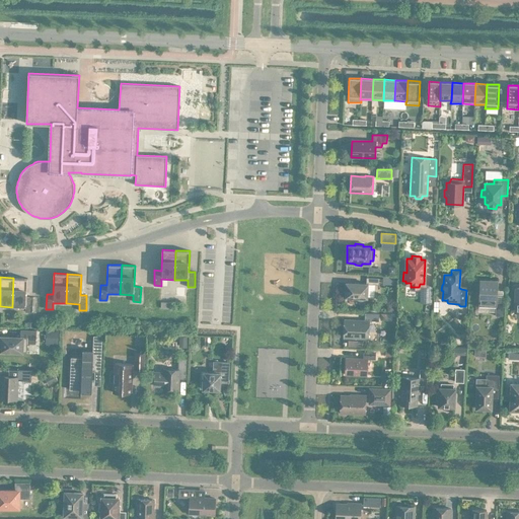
[(13,278),(12,307),(25,307),(25,312),(32,312),(32,297),(26,297),(27,278),(13,278)]
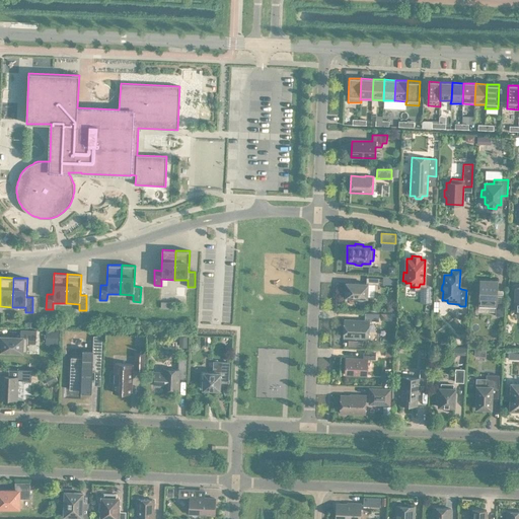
[(345,297),(357,298),(357,299),(358,300),(360,301),(362,301),(363,300),(365,300),(365,298),(367,298),(367,284),(379,285),(379,278),(366,278),(366,284),(346,283),(345,297)]
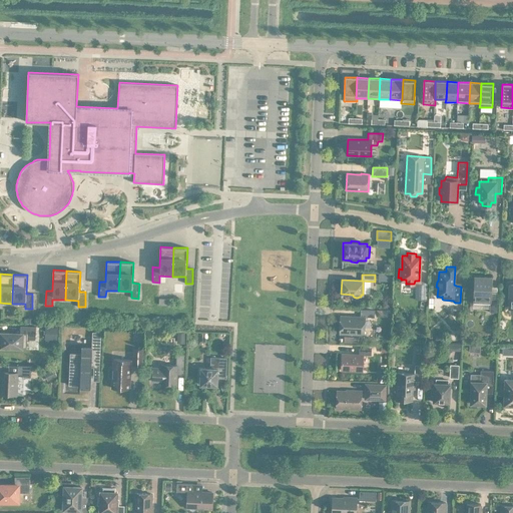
[(474,277),(473,303),(490,303),(489,312),(496,313),(497,300),(490,299),(491,278),(474,277)]
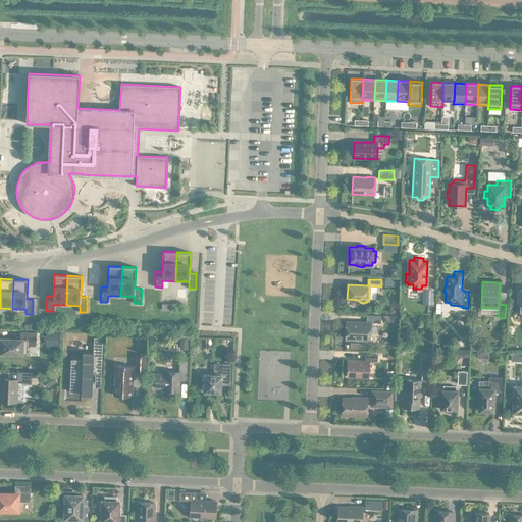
[(346,340),(370,341),(371,323),(380,323),(381,315),(367,315),(366,322),(347,321),(346,340)]
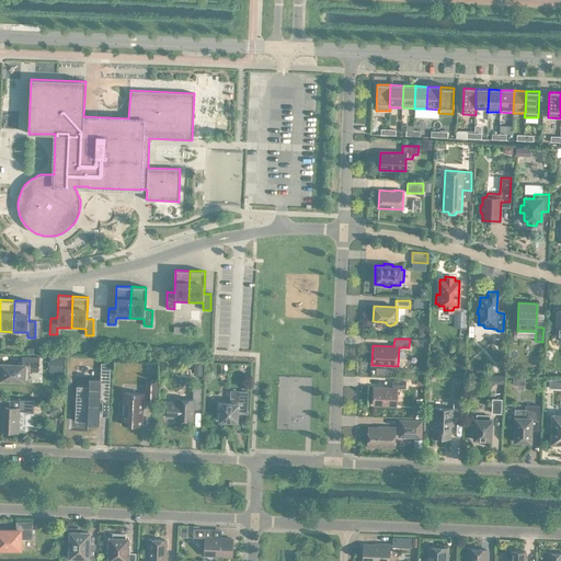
[(8,382),(18,382),(19,380),(29,380),(30,371),(38,371),(39,357),(23,356),(22,365),(1,364),(0,379),(8,379),(8,382)]
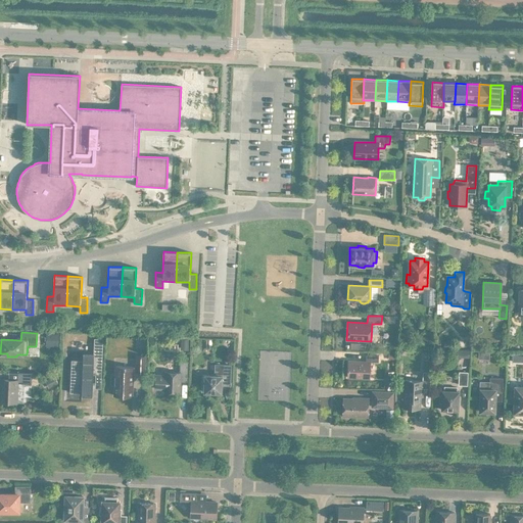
[(47,333),(46,346),(58,347),(58,334),(47,333)]
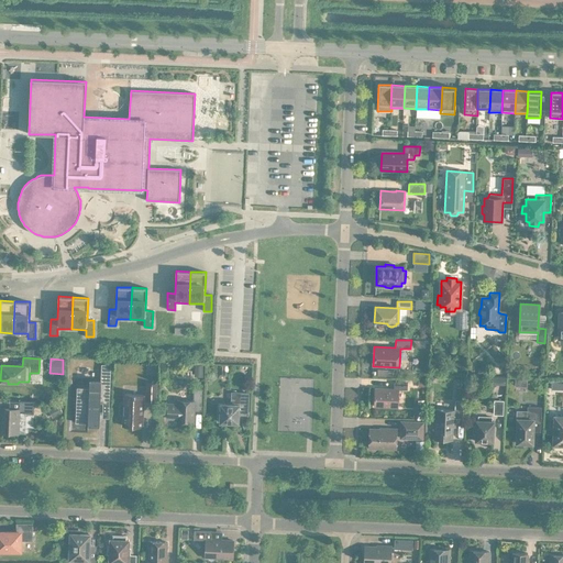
[(88,423),(88,424),(99,426),(100,404),(109,404),(111,365),(101,364),(101,382),(89,381),(89,388),(77,388),(76,422),(88,423)]
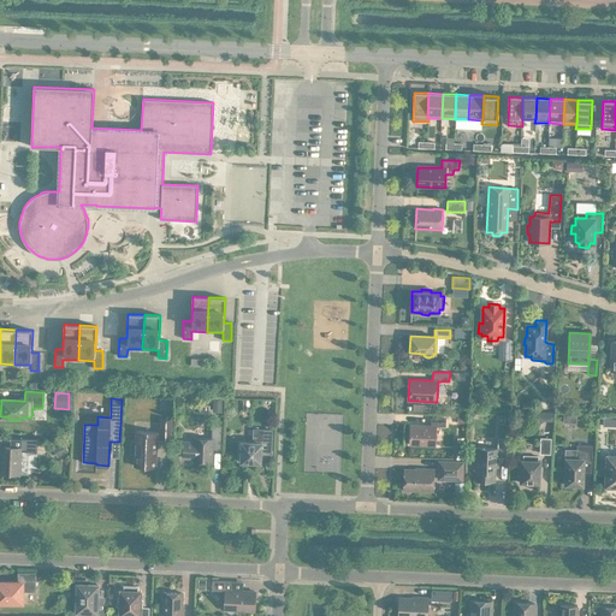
[(160,438),(170,439),(171,420),(161,419),(160,438)]
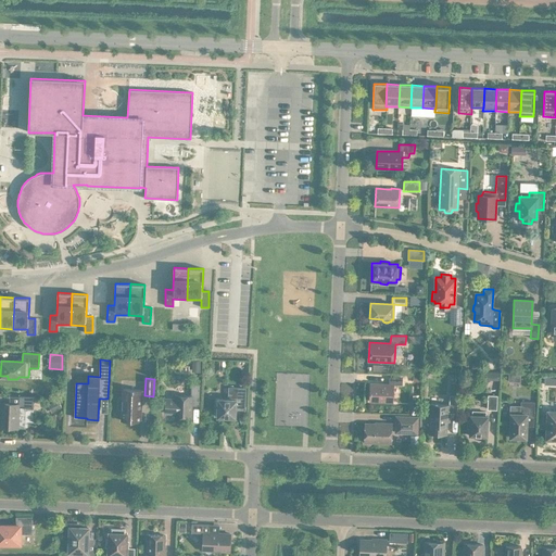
[(369,401),(392,402),(393,384),(402,386),(403,378),(389,378),(389,384),(370,383),(369,401)]
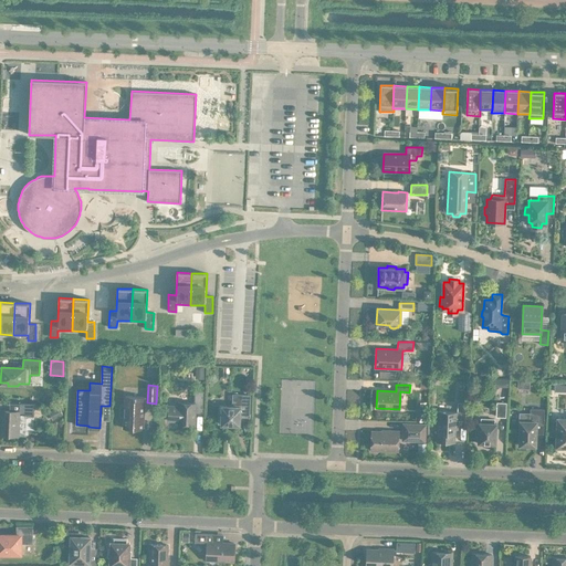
[(195,426),(195,409),(202,409),(203,391),(195,391),(195,404),(179,402),(179,407),(168,406),(168,421),(178,421),(178,426),(195,426)]
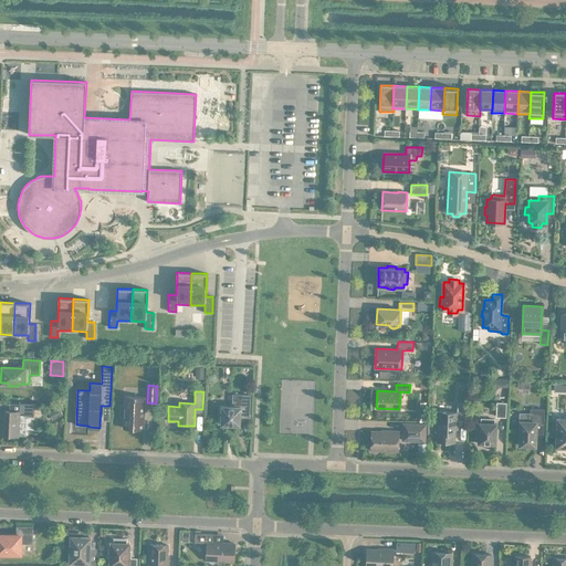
[(232,407),(221,406),(221,425),(227,425),(227,427),(234,427),(234,426),(240,426),(240,411),(249,411),(250,395),(233,395),(232,407)]
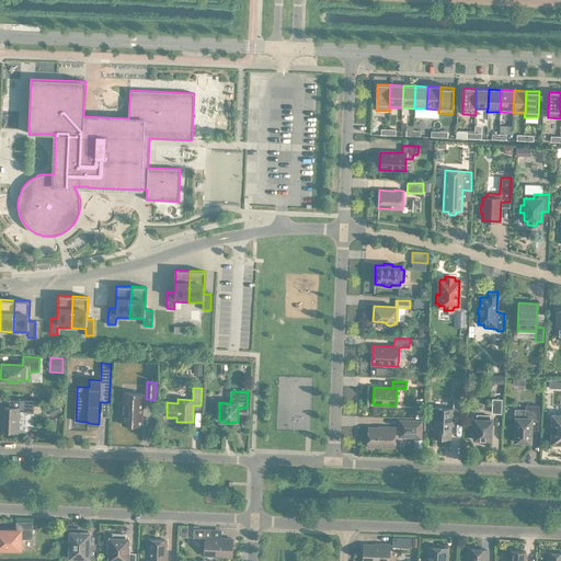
[(123,424),(141,425),(142,403),(142,393),(124,393),(124,402),(122,403),(119,404),(119,412),(121,414),(123,414),(123,424)]
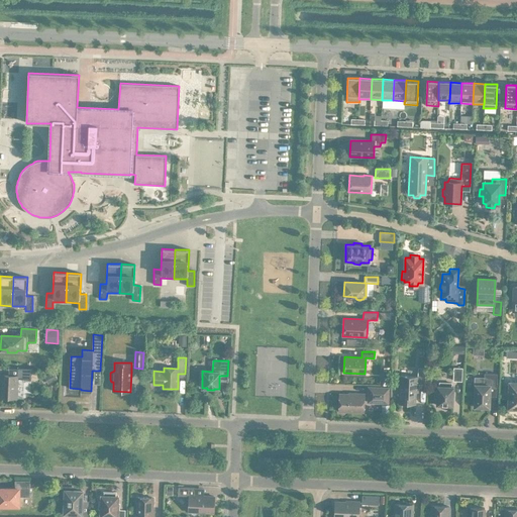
[(381,368),(380,385),(389,385),(389,368),(381,368)]
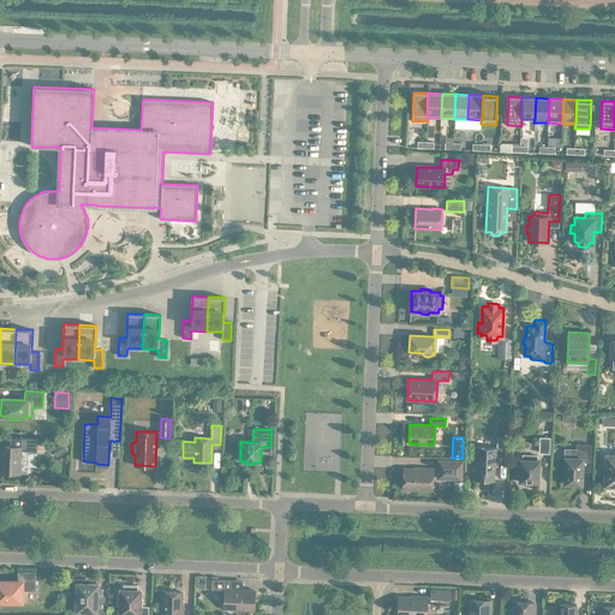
[(493,466),(496,466),(497,458),(506,458),(507,439),(497,437),(496,448),(485,448),(485,453),(476,453),(475,481),(494,481),(494,472),(491,472),(493,466)]
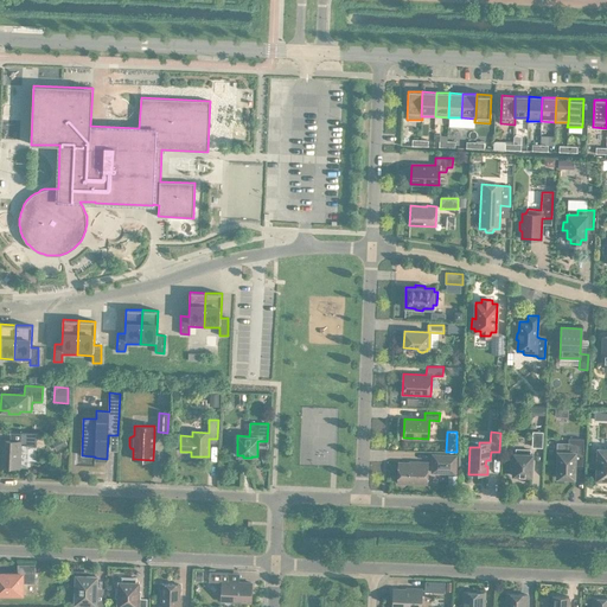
[(532,432),(532,447),(542,447),(542,433),(532,432)]
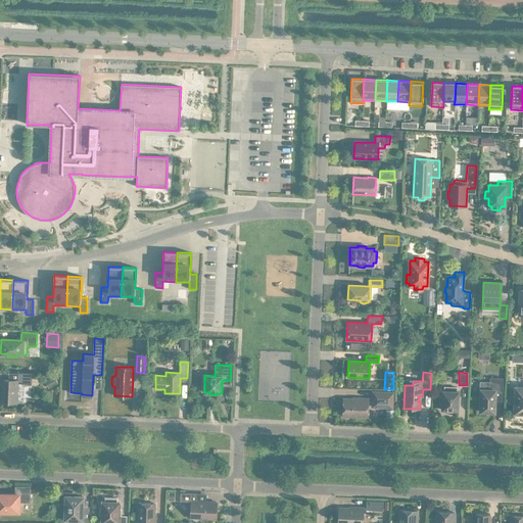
[(0,401),(16,402),(17,384),(32,384),(32,374),(17,373),(17,380),(0,379),(0,388),(1,389),(1,393),(0,392),(0,401)]
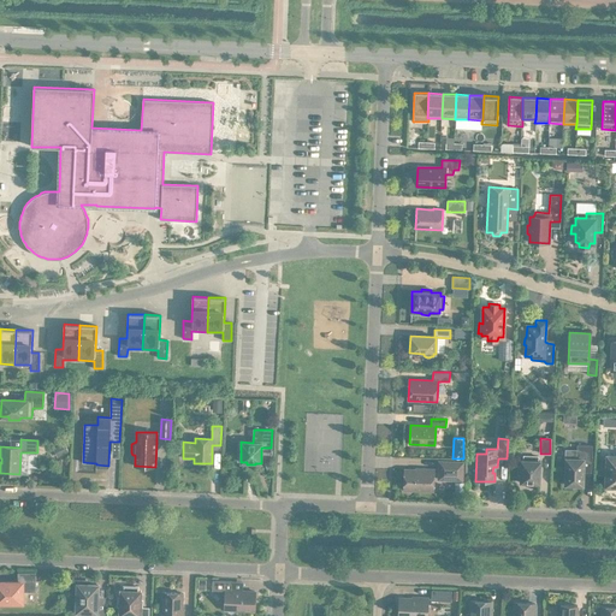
[(64,443),(53,449),(58,457),(69,451),(64,443)]
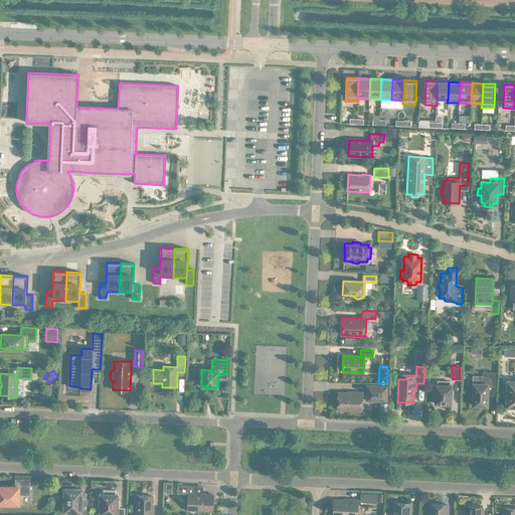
[(488,385),(495,386),(495,372),(482,372),(482,383),(473,383),(473,405),(479,405),(479,407),(485,407),(485,405),(487,405),(488,385)]
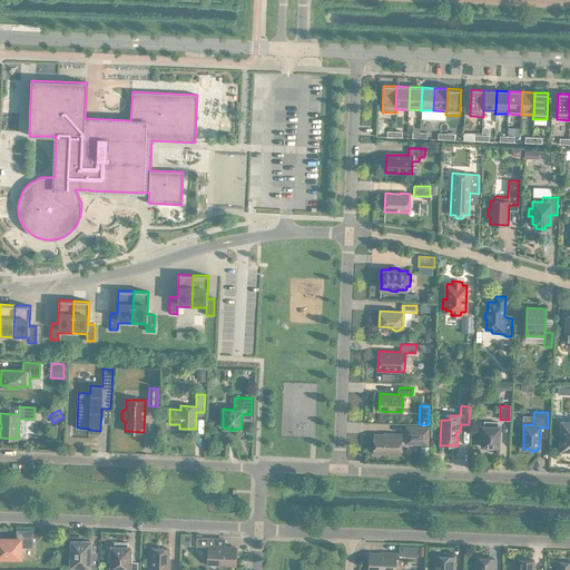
[(569,421),(561,421),(561,422),(561,423),(559,423),(559,433),(561,433),(560,450),(562,450),(562,452),(569,452),(569,450),(569,421)]
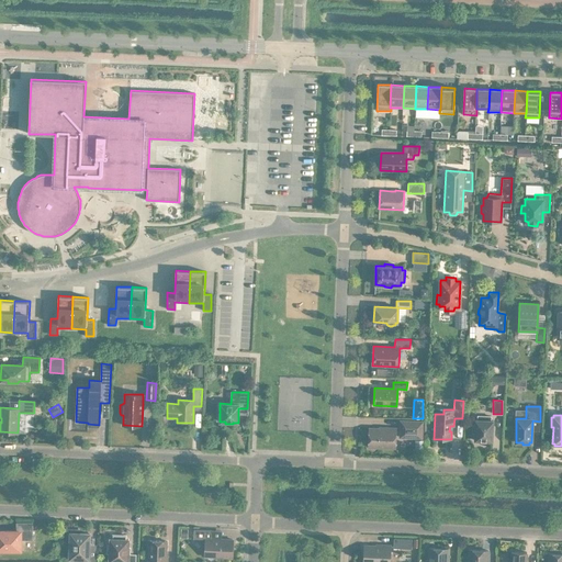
[(478,416),(478,419),(475,419),(474,426),(472,425),(472,433),(474,434),(474,440),(492,441),(493,420),(491,420),(491,416),(478,416)]
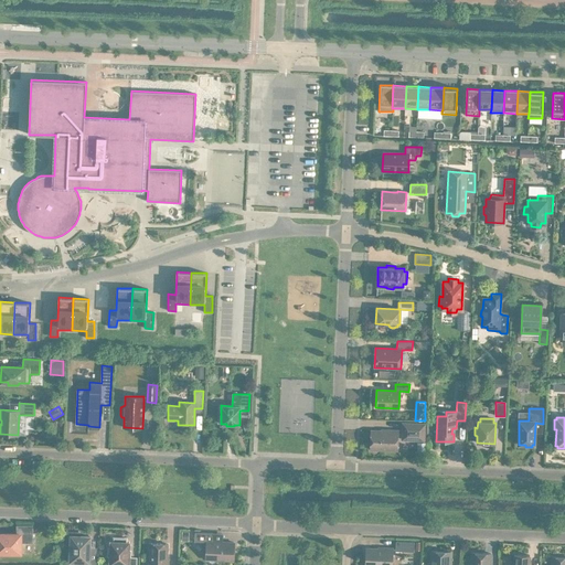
[(402,439),(424,440),(425,424),(403,423),(402,439)]
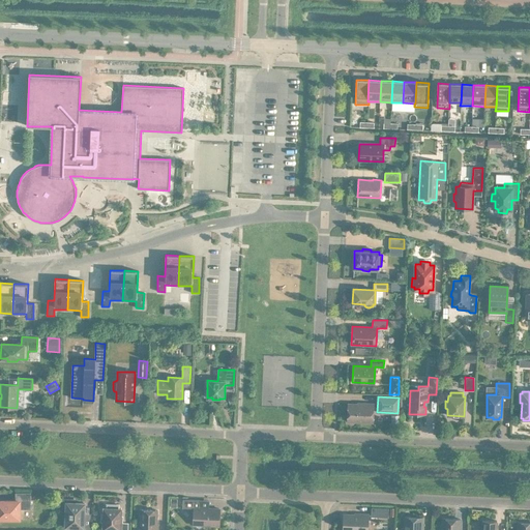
[(348,421),(373,422),(373,404),(361,404),(361,405),(348,404),(348,421)]
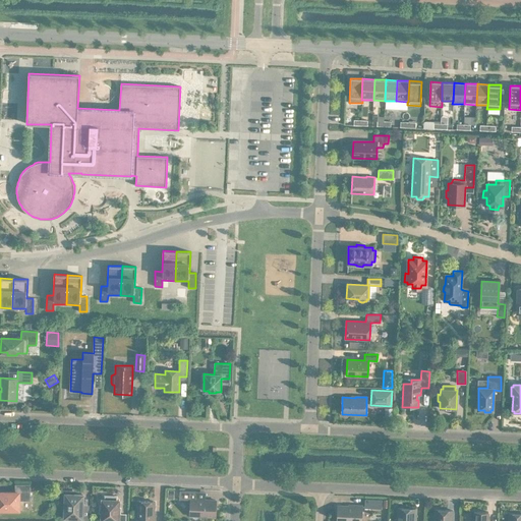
[(0,491),(0,509),(19,510),(19,501),(31,501),(31,484),(15,484),(15,493),(0,491)]
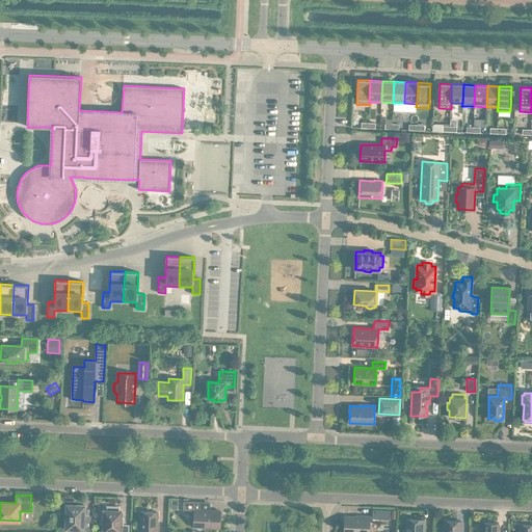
[(220,511),(200,510),(200,502),(183,501),(183,510),(194,510),(193,527),(196,527),(197,529),(198,530),(201,530),(202,529),(203,527),(219,528),(220,511)]
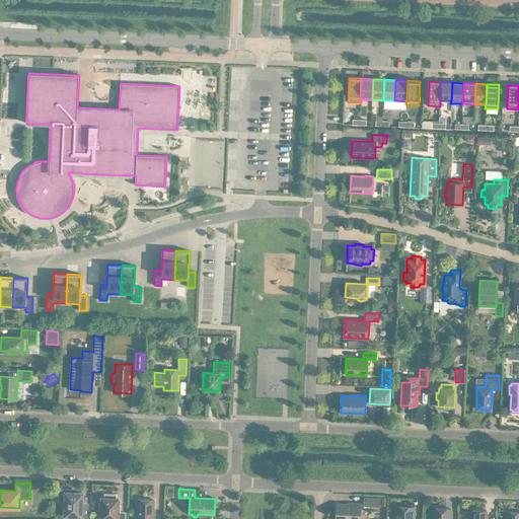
[(88,518),(88,514),(82,514),(82,493),(73,493),(73,490),(63,490),(62,503),(65,503),(64,515),(75,516),(74,518),(88,518)]
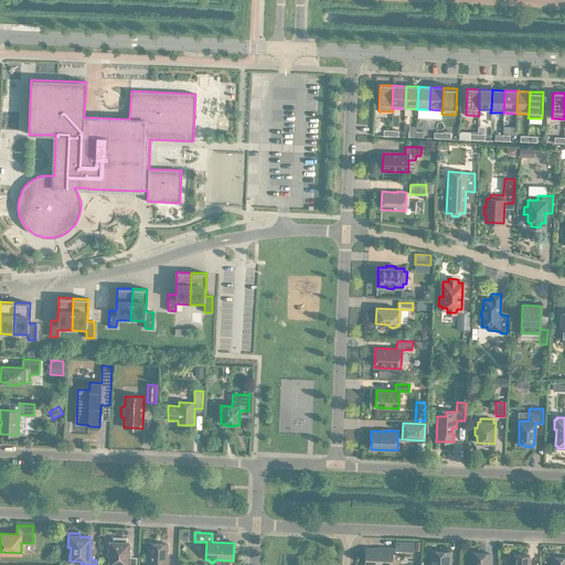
[(121,564),(135,564),(136,558),(128,557),(129,542),(126,542),(127,539),(114,537),(114,542),(110,542),(110,548),(108,548),(108,556),(110,556),(109,564),(121,564)]
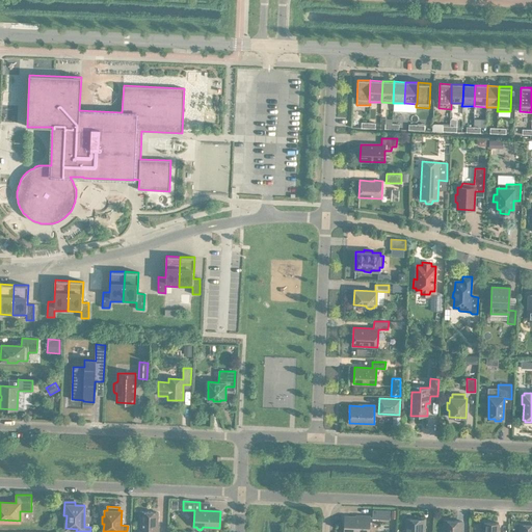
[(372,519),(390,520),(390,510),(372,509),(372,519)]
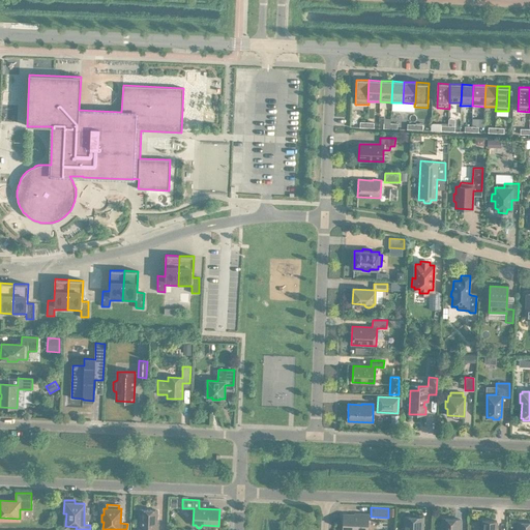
[(156,525),(156,521),(157,521),(157,510),(140,509),(139,529),(157,529),(158,525),(156,525)]
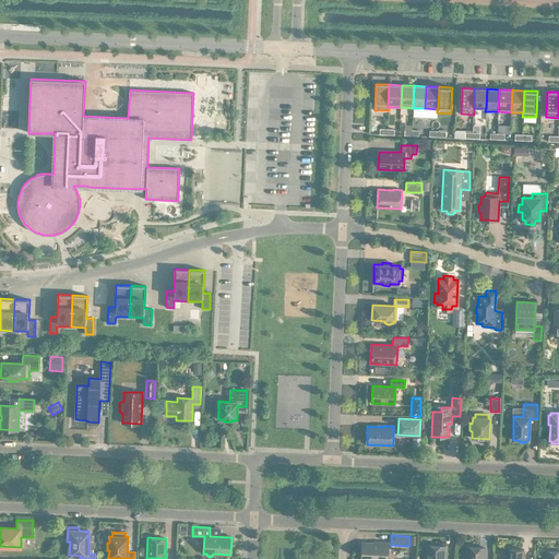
[(360,558),(388,558),(389,543),(379,542),(379,544),(375,544),(375,543),(363,543),(360,558)]
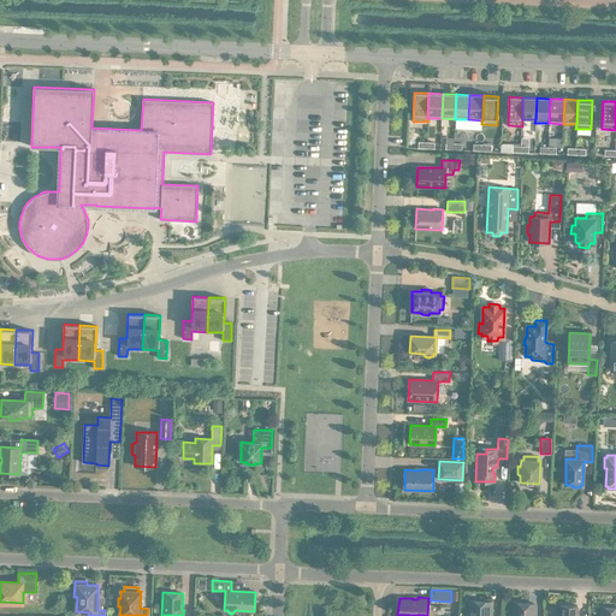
[(490,615),(491,602),(471,600),(469,615),(467,615),(466,615),(465,615),(490,615)]
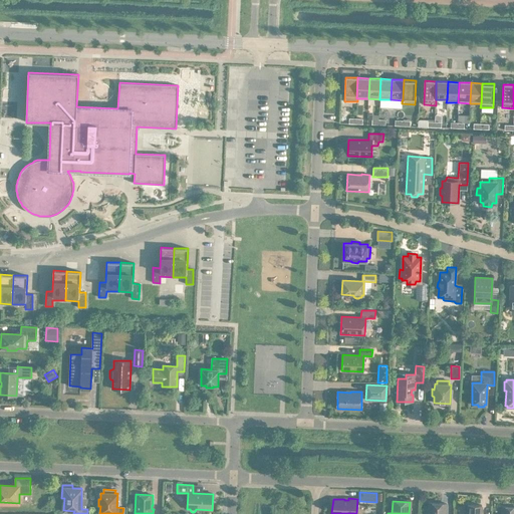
[(428,513),(445,513),(446,504),(429,503),(428,513)]
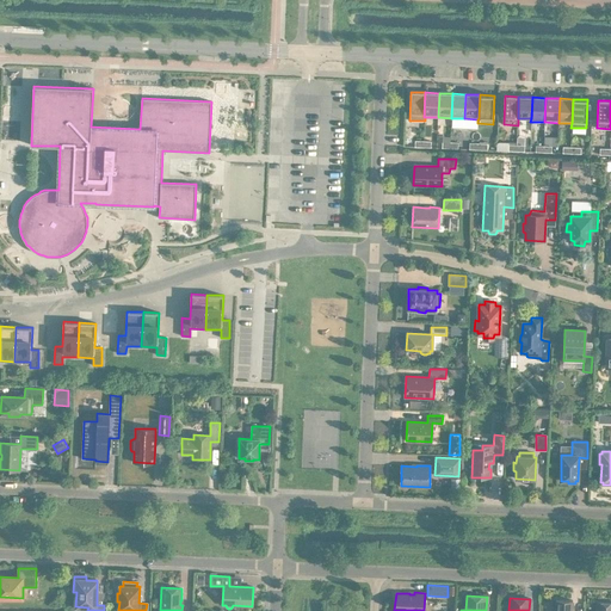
[(572,610),(573,600),(556,600),(555,608),(553,608),(551,610),(572,610)]
